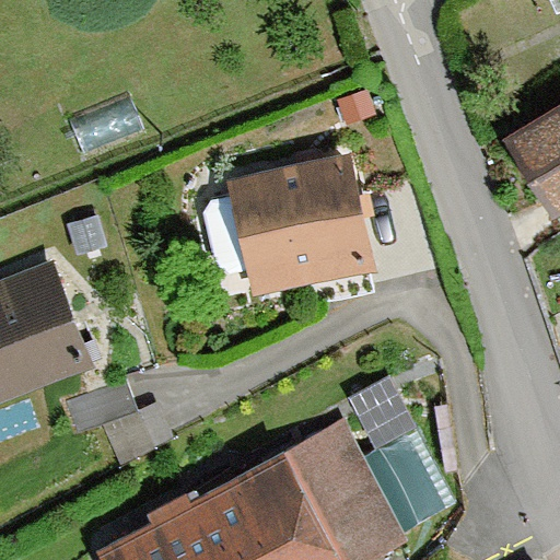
[(368,91),(338,101),(347,125),(375,115),(368,91)]
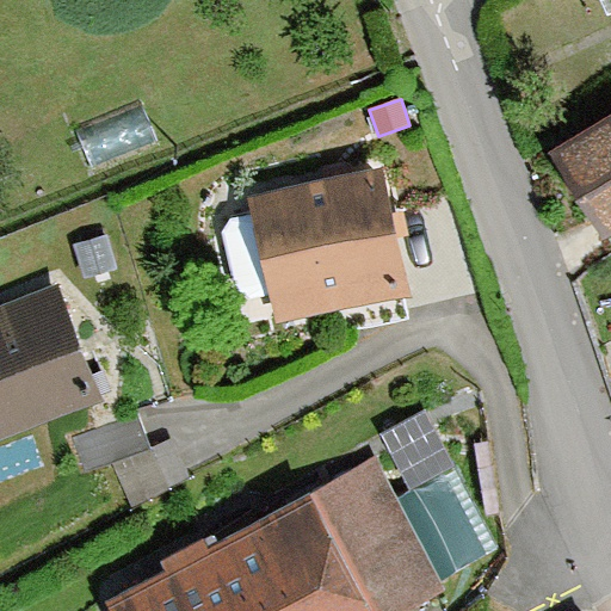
[(610,116),(547,152),(590,230),(610,218),(610,116)]
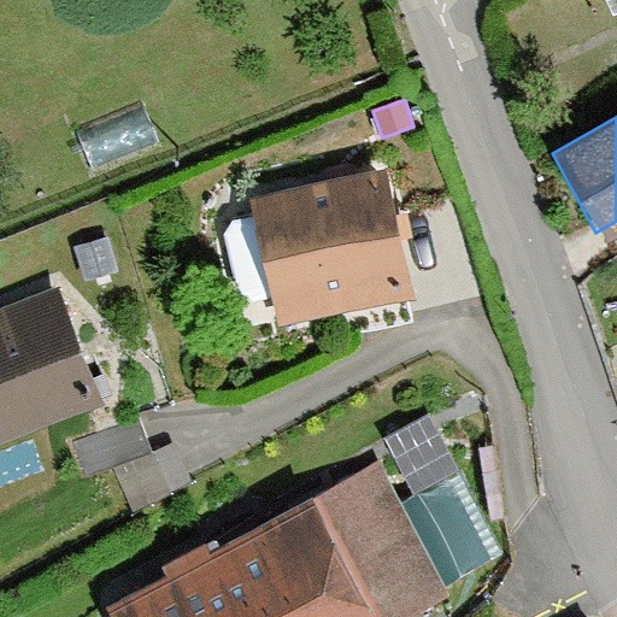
[(387,171),(251,200),(278,329),(415,299),(387,171)]
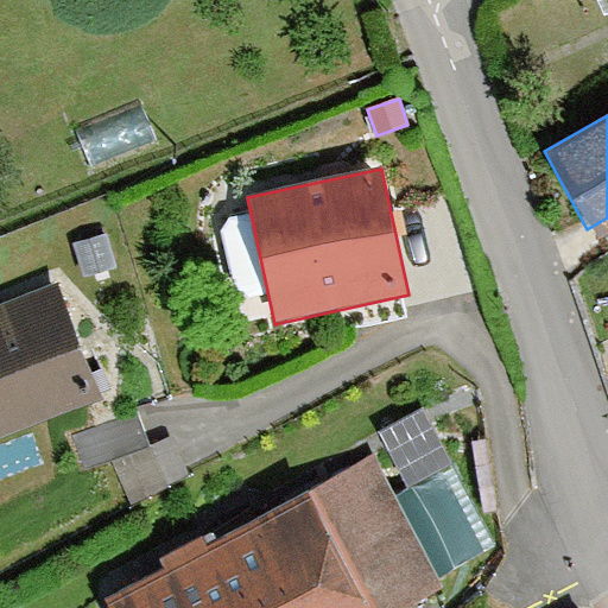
[(39,273),(0,289),(0,428),(88,392),(39,273)]
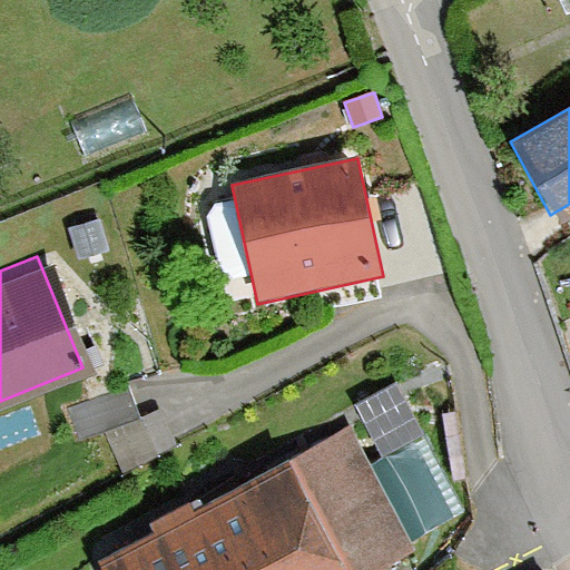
[(337,569),(274,449),(85,549),(95,569),(337,569)]
